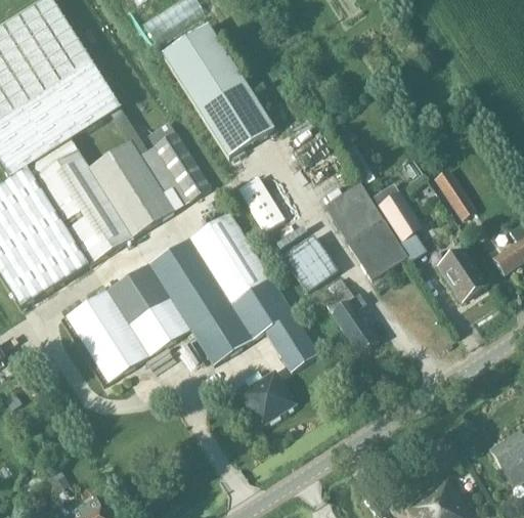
[(131,140),(140,154),(147,148),(53,0),(43,0),(0,27),(0,161),(11,179),(27,170),(116,114),(131,140)]
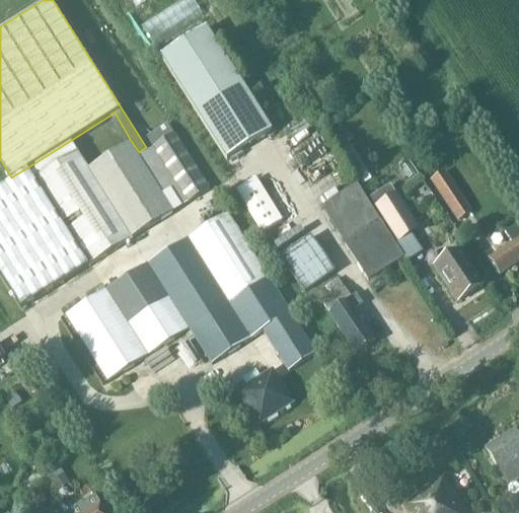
[(160,54),(226,157),(272,129),(205,24),(160,54)]
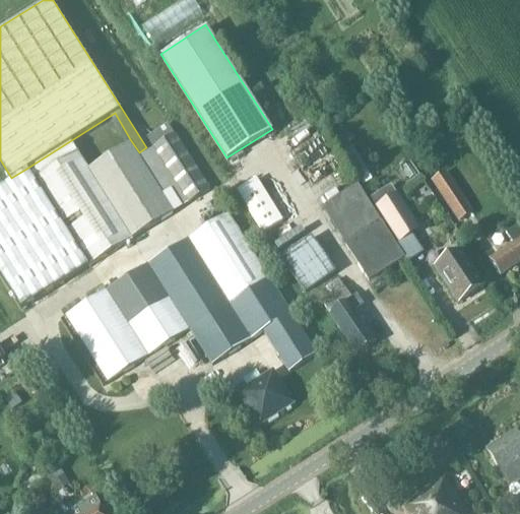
[(146,132),(153,143),(174,130),(168,120),(146,132)]
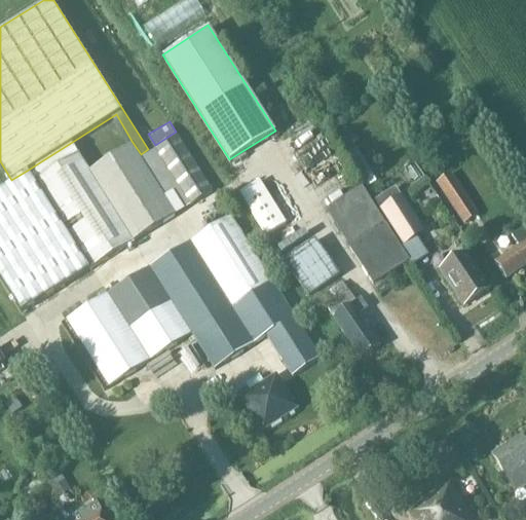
[(363,128),(353,135),(375,169),(385,162),(363,128)]
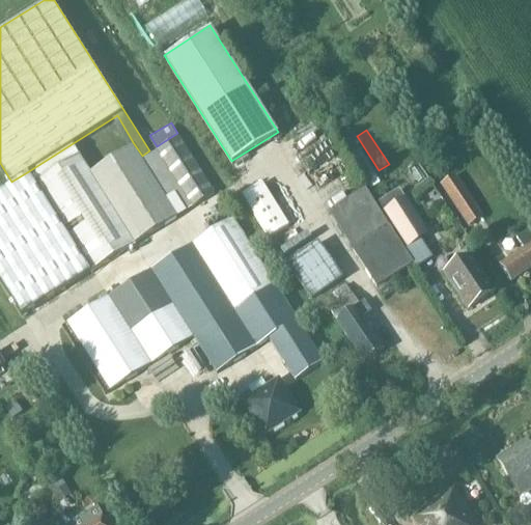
[(177,133),(157,146),(149,150),(142,156),(133,142),(88,169),(134,241),(192,202),(215,189),(178,132),(177,133)]
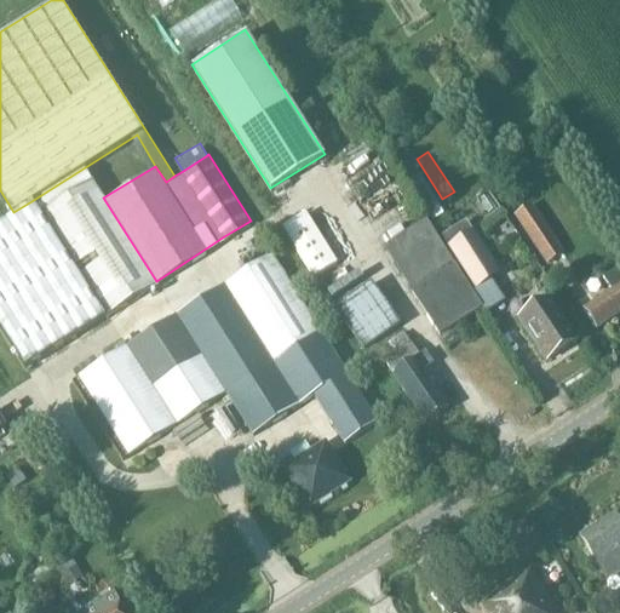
[(420,168),(408,176),(434,216),(443,208),(420,168)]
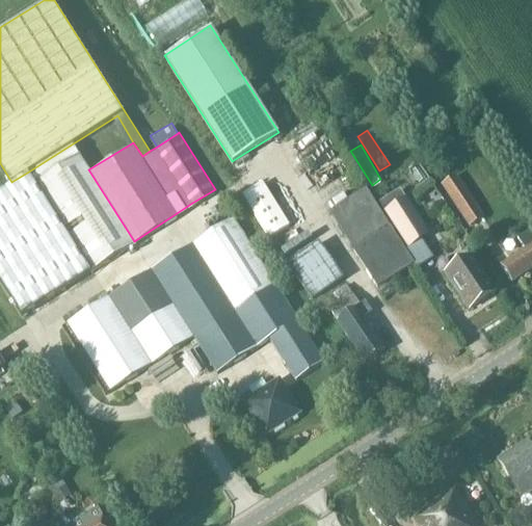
[(89,269),(90,269),(134,241),(88,169),(77,152),(32,180),(89,269)]
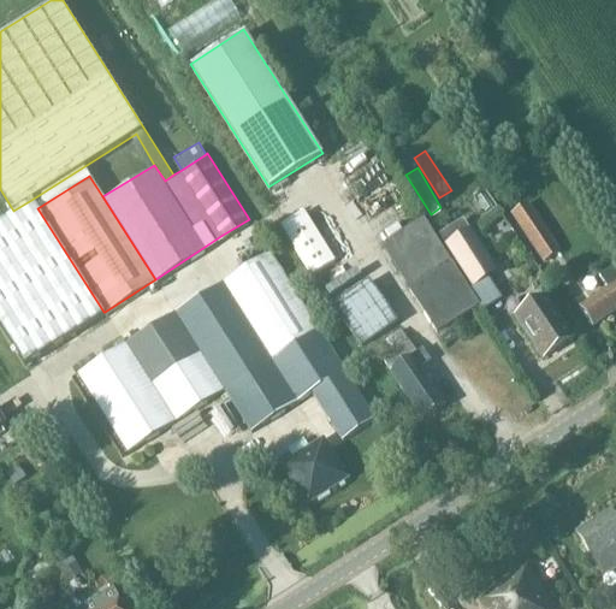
[(528,197),(510,210),(542,258),(561,246),(528,197)]
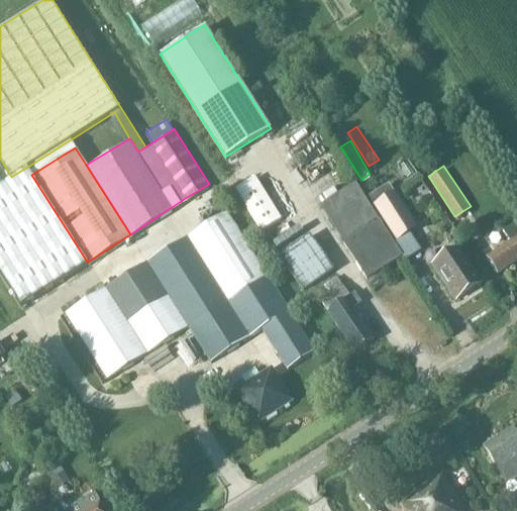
[(0,271),(20,303),(87,262),(31,175),(26,168),(11,177),(0,184),(0,271)]
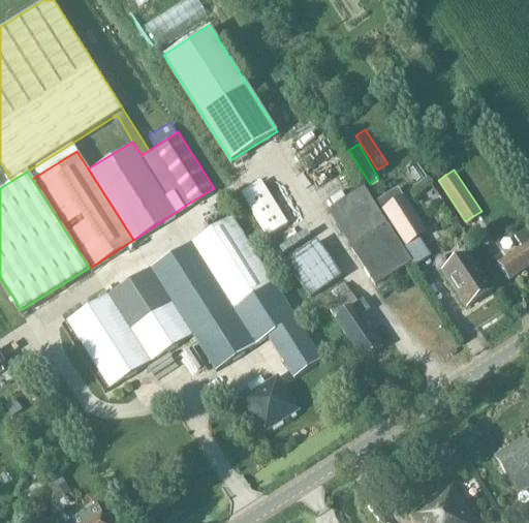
[(290,225),(260,178),(241,190),(271,238),(290,225)]
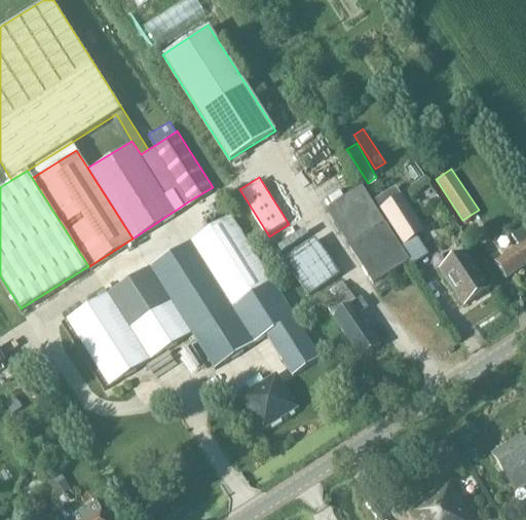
[(396,181),(374,195),(403,242),(417,232),(425,227),(396,181)]
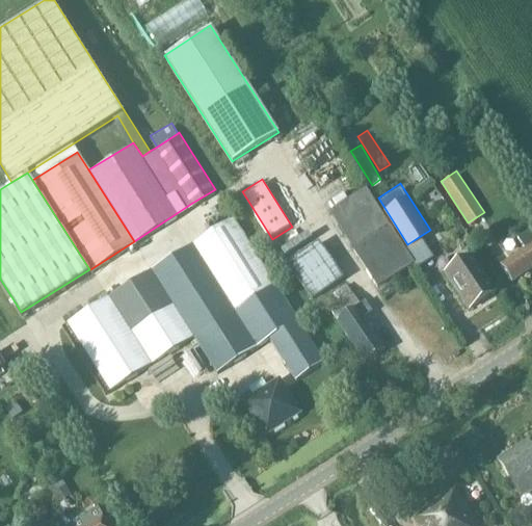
[(366,184),(329,208),(352,244),(390,220),(367,184),(366,184)]
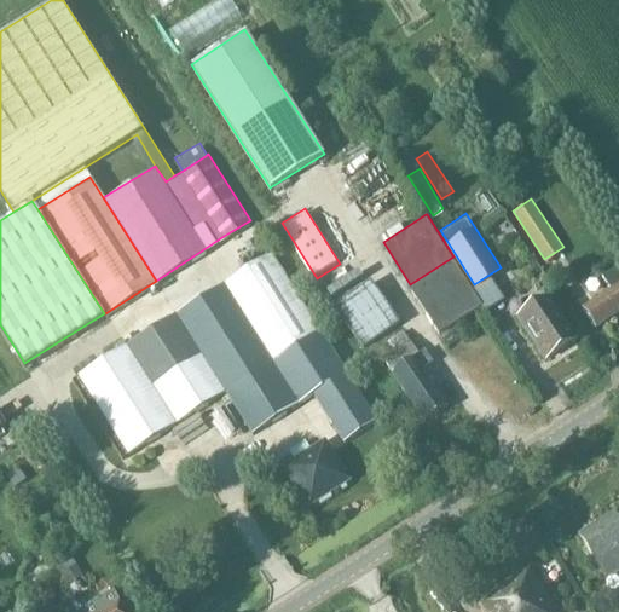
[(375,419),(268,250),(77,371),(128,450),(225,388),(253,431),(313,392),(342,439),(375,419)]
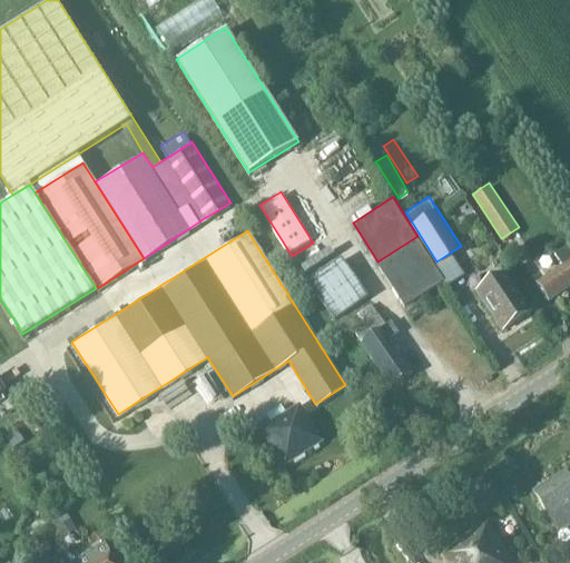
[(418,236),(377,262),(403,303),(444,277),(434,263),(418,236)]
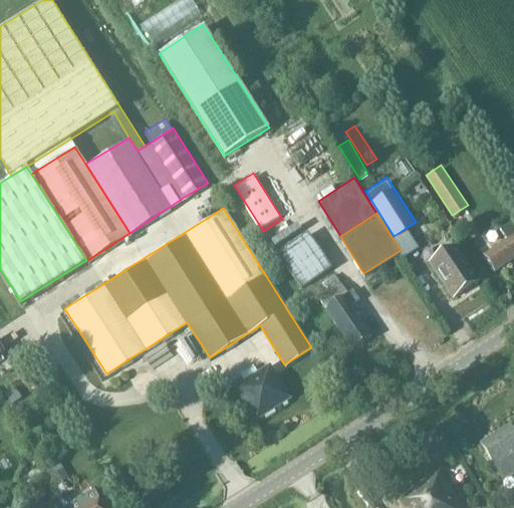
[(513,253),(513,218),(513,217),(499,227),(506,237),(482,253),(492,268),(513,253)]
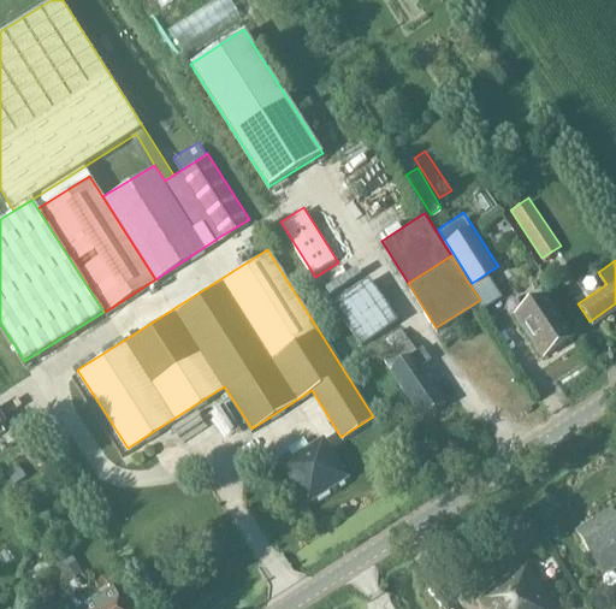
[(398,318),(368,275),(333,300),(360,342),(398,318)]
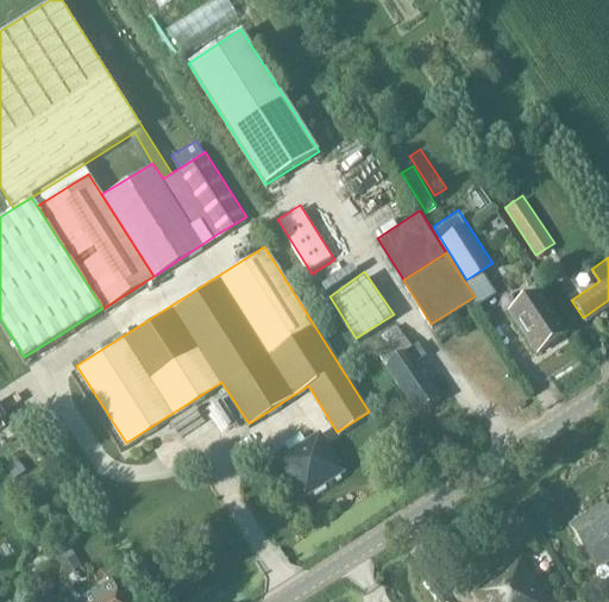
[(508,308),(535,350),(565,330),(538,288),(508,308)]
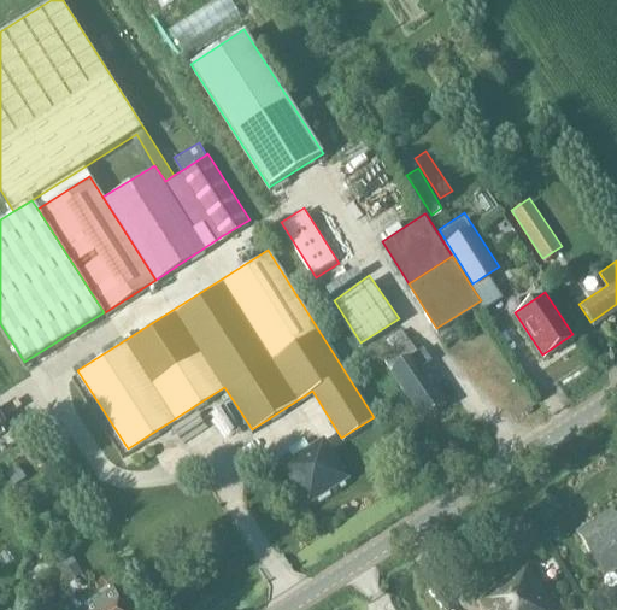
[(375,345),(422,417),(444,403),(422,367),(433,359),(423,346),(417,350),(403,328),(375,345)]
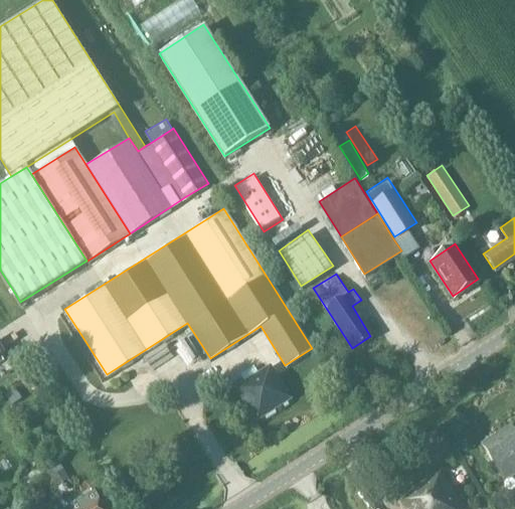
[(269,364),(244,380),(236,385),(234,385),(255,418),(289,397),(269,364)]
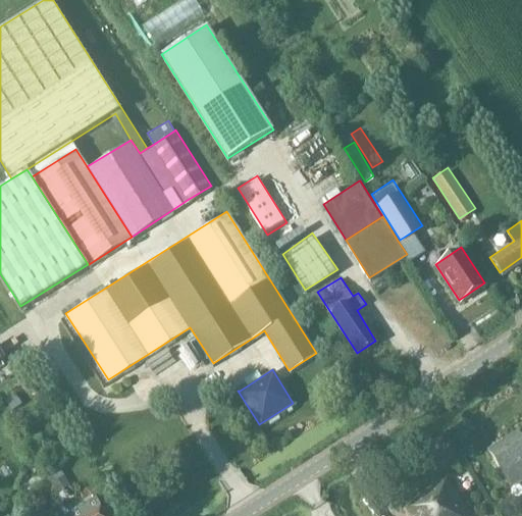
[(240,391),(248,385),(245,380),(237,385),(240,391)]
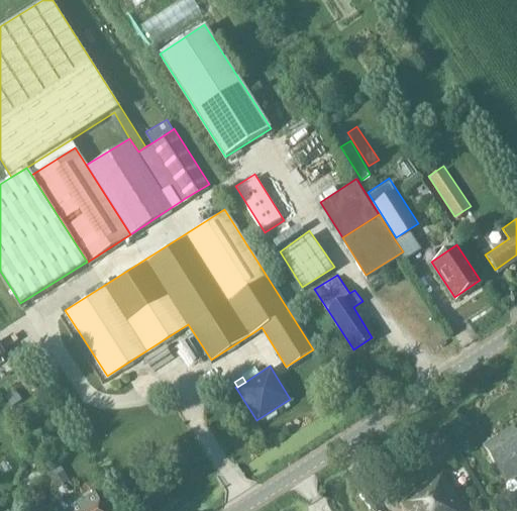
[(516,436),(512,427),(485,444),(504,477),(516,469),(516,436)]
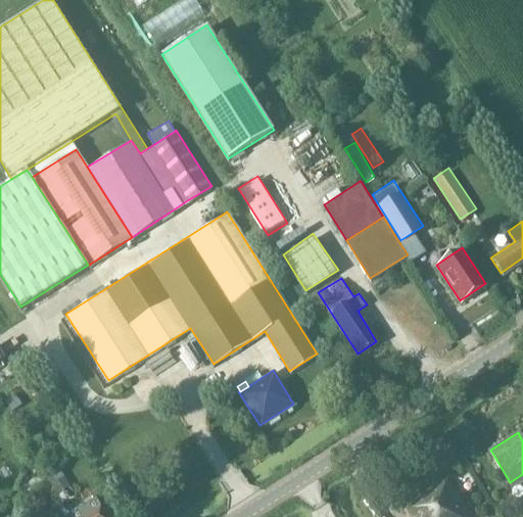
[(56,490),(69,481),(64,473),(50,481),(56,490)]
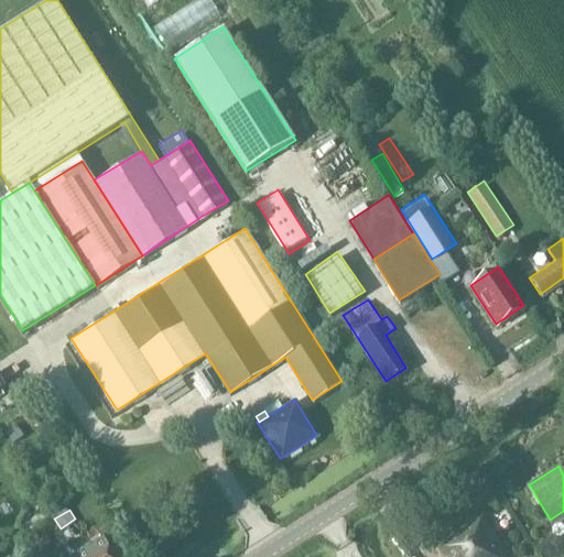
[(441,556),(506,556),(480,515),(434,545),(441,556)]
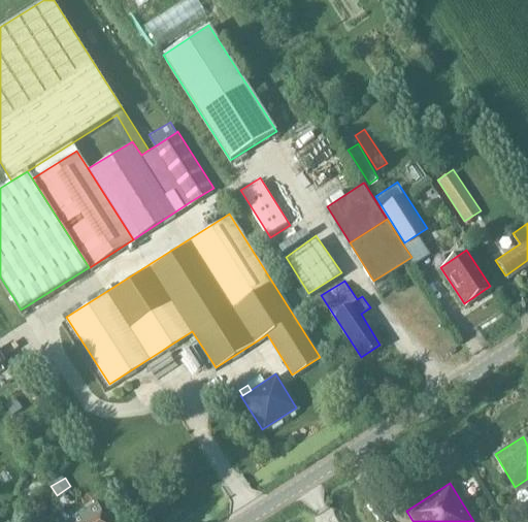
[(107,521),(95,500),(61,521),(107,521)]
